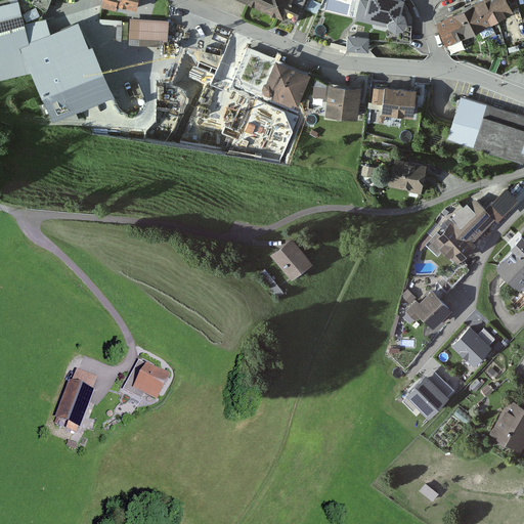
[(0,81),(33,74),(55,122),(115,92),(93,40),(88,42),(79,18),(51,31),(47,15),(25,25),(17,0),(15,0),(0,4),(0,81)]
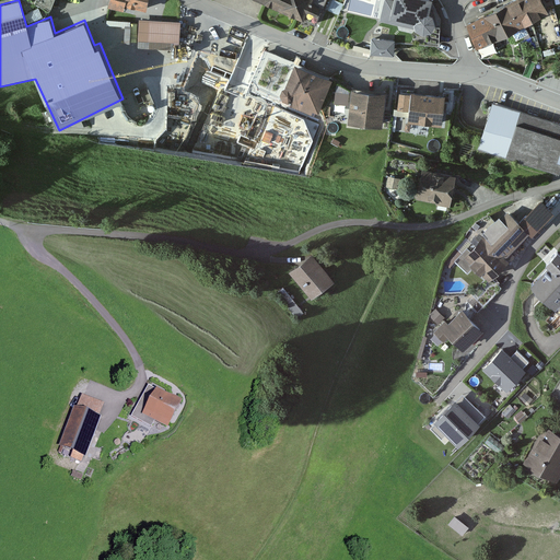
[(26,0),(48,9),(51,0),(26,0)]
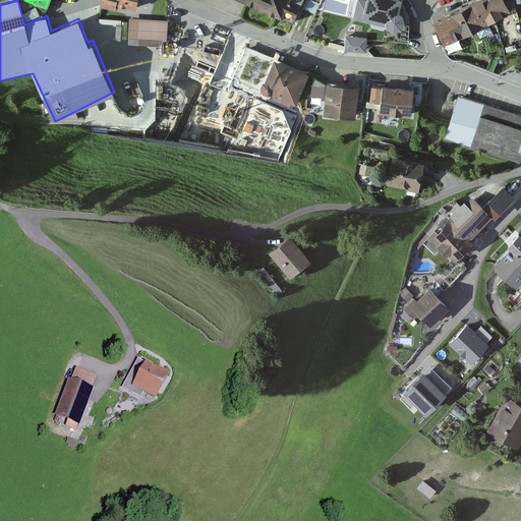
[(245,0),(294,21),(303,0),(245,0)]
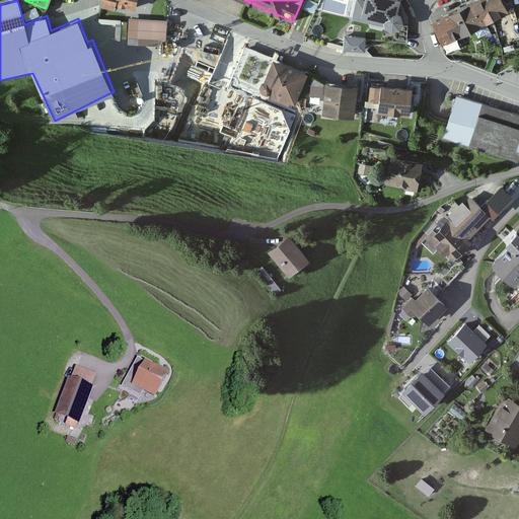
[(310,0),(308,0),(305,8),(314,12),(318,3),(310,0)]
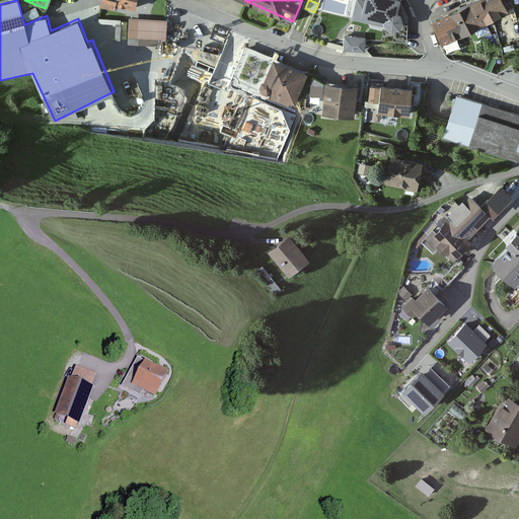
[(399,0),(356,0),(353,17),(385,25),(392,29),(399,27),(404,19),(401,12),(398,11),(399,0)]
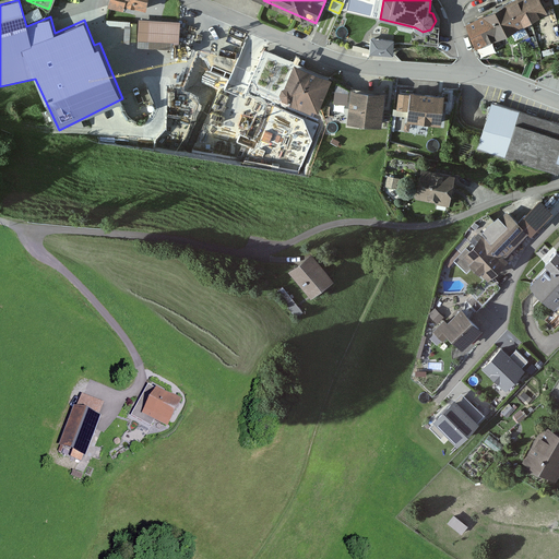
[(507,35),(531,23),(518,0),(516,0),(495,11),(507,35)]
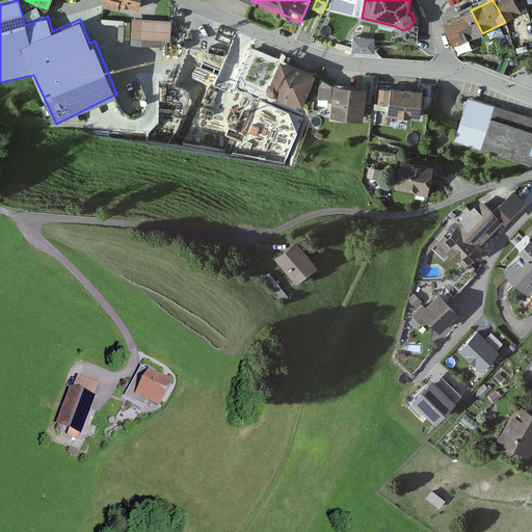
[(514,0),(493,0),(505,22),(522,14),(514,0)]
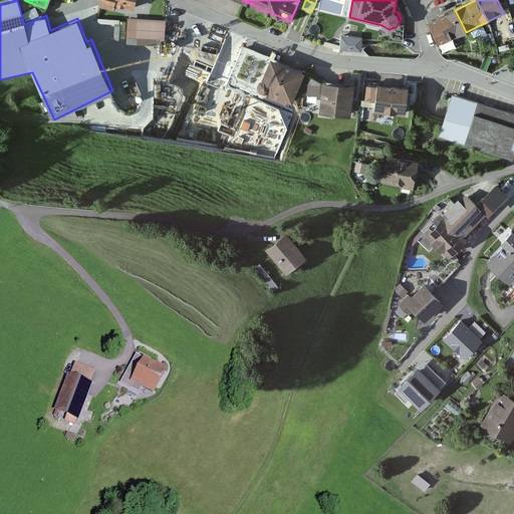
[(35,7),(24,13),(27,19),(39,13),(35,7)]
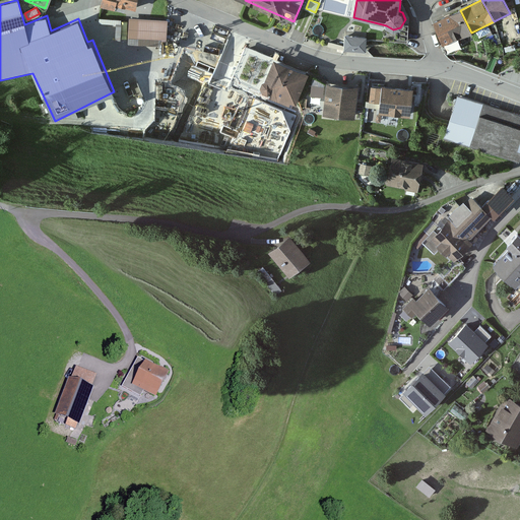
[(444,46),(471,33),(460,10),(433,23),(444,46)]
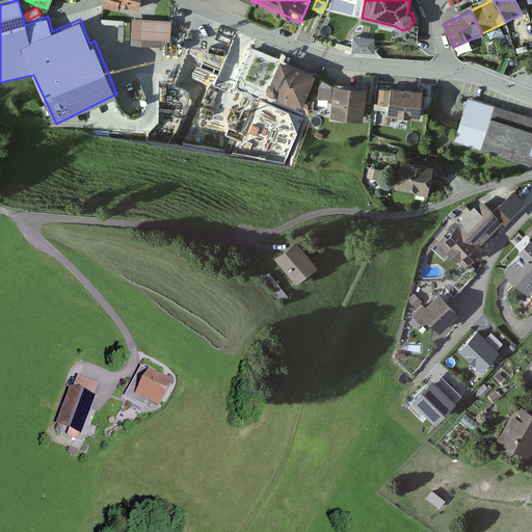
[(171,20),(132,17),(131,37),(132,37),(164,38),(170,40),(171,20)]
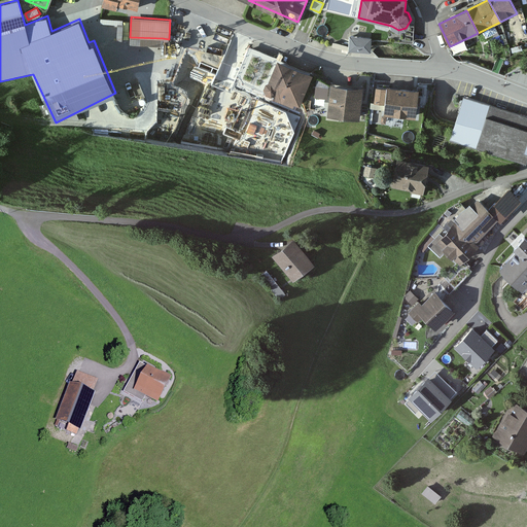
[(372,36),(350,34),(349,47),(371,48),(372,36)]
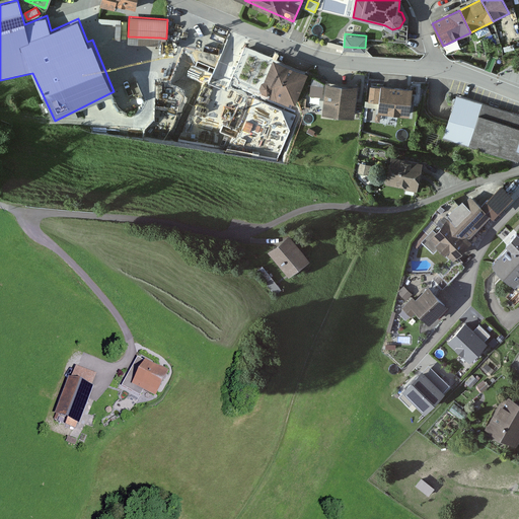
[(309,73),(274,58),(265,80),(263,81),(261,87),(262,92),(268,94),(271,93),(270,96),(289,104),(290,102),(295,103),(309,73)]
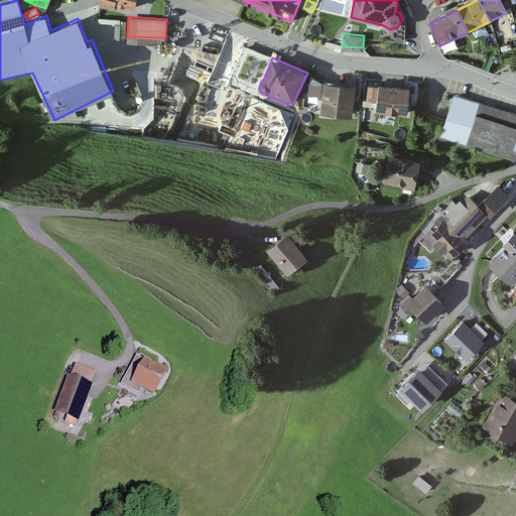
[(357,83),(325,80),(321,112),(354,115),(357,83)]
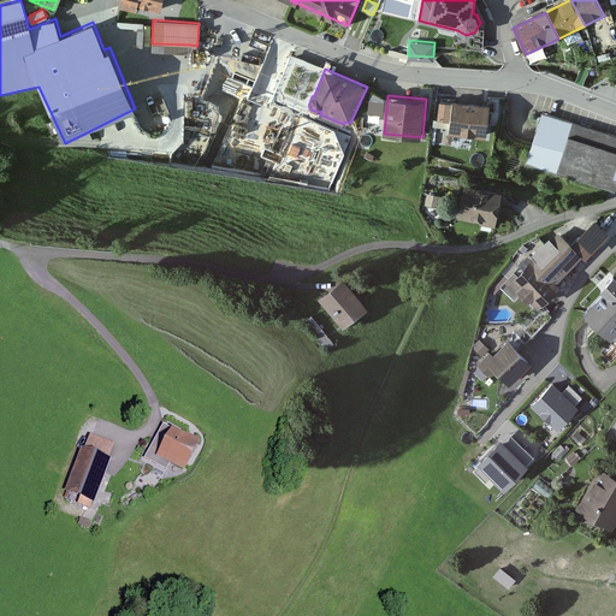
[(490,102),(452,98),(452,101),(450,120),(449,131),(486,136),(490,102)]
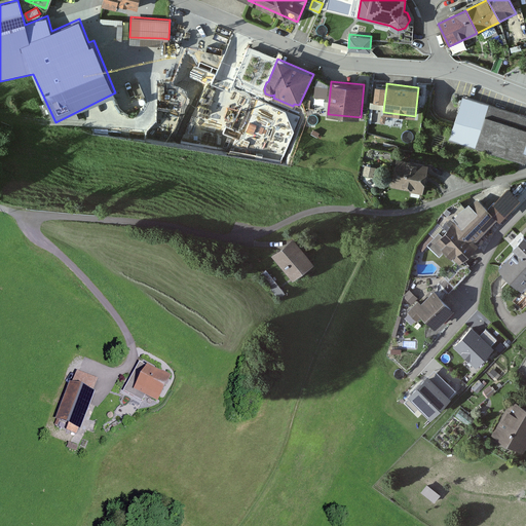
[(384,103),(386,86),(376,85),(374,102),(384,103)]
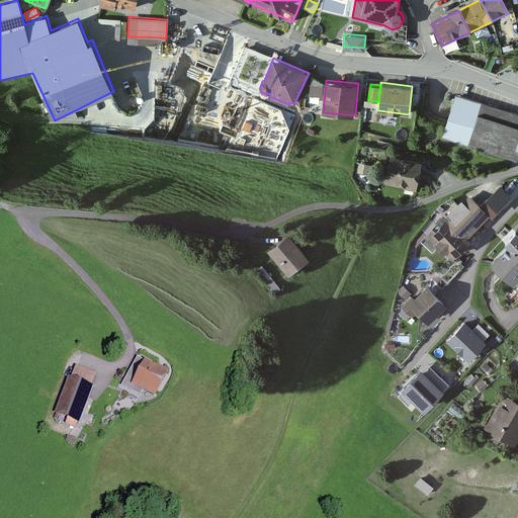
[(323,86),(311,85),(310,94),(322,95),(323,86)]
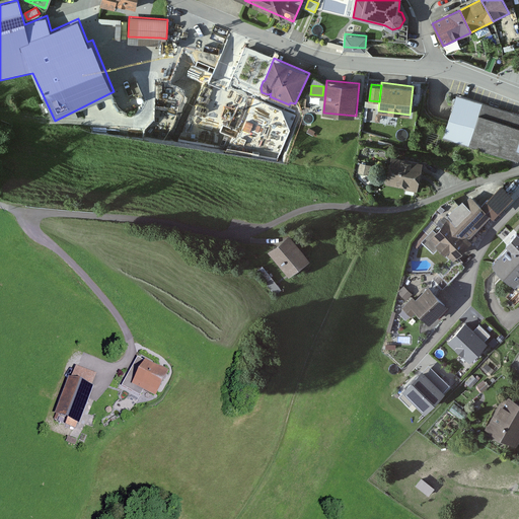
[(518,145),(517,145),(518,137),(518,114),(456,94),(443,137),(518,161),(518,160),(518,145)]
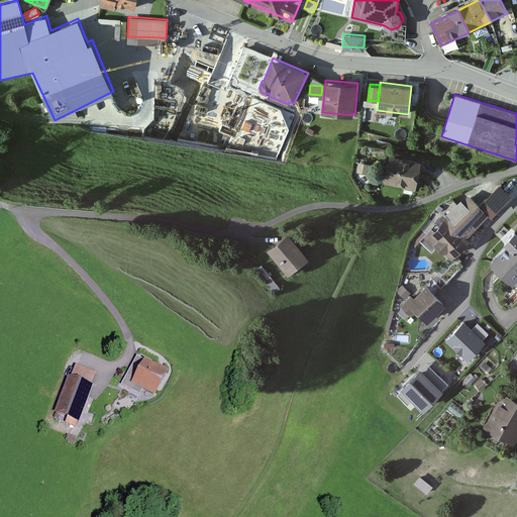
[(422,160),(391,153),(385,182),(403,186),(403,188),(416,191),(422,160)]
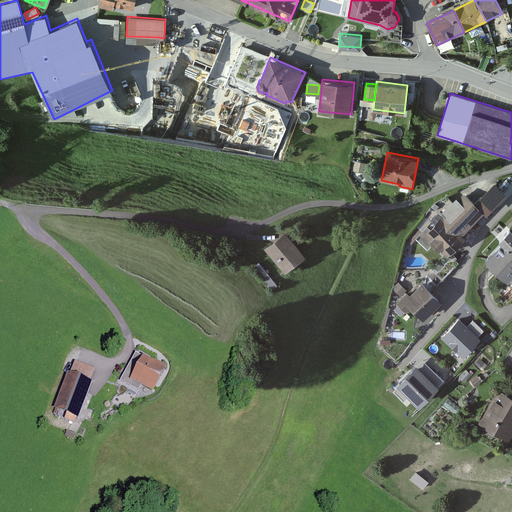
[(366,162),(355,160),(353,169),(364,171),(366,162)]
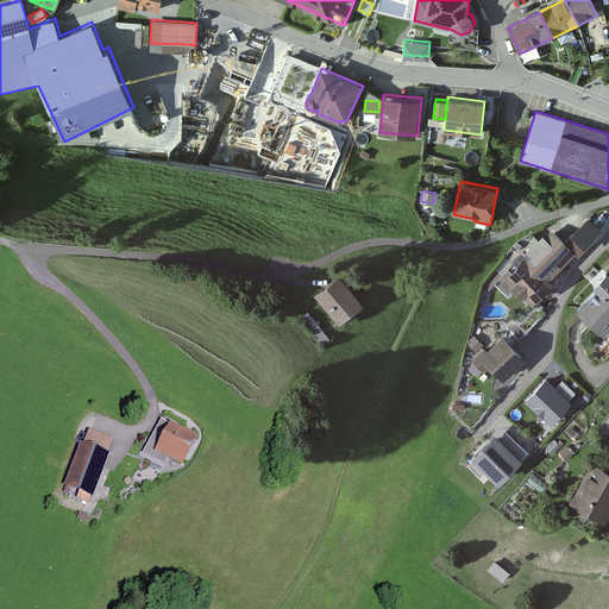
[(564,239),(577,251),(578,252),(603,228),(589,214),(564,239)]
